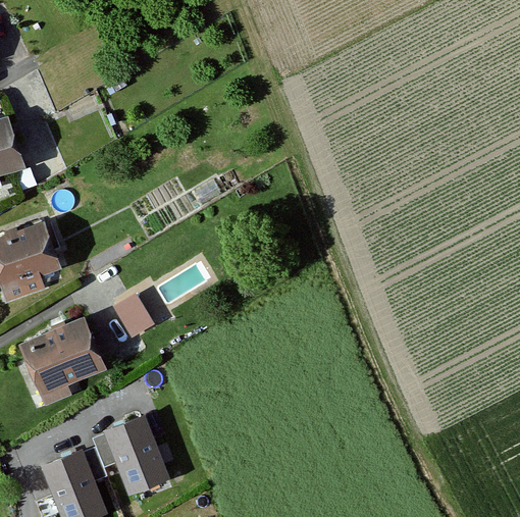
[(13,118),(0,121),(0,174),(26,168),(13,118)]
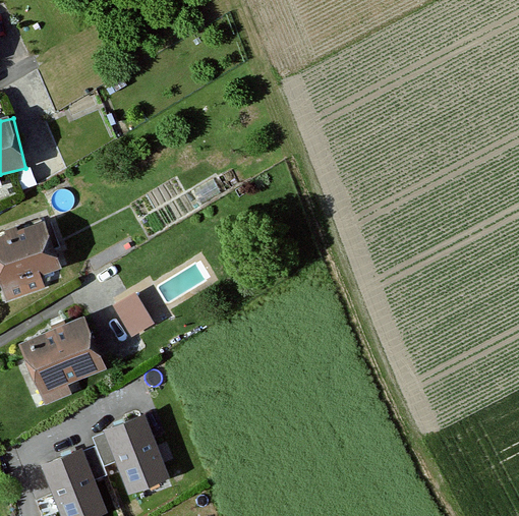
[(50,221),(0,233),(0,280),(5,298),(49,286),(45,274),(64,269),(50,221)]
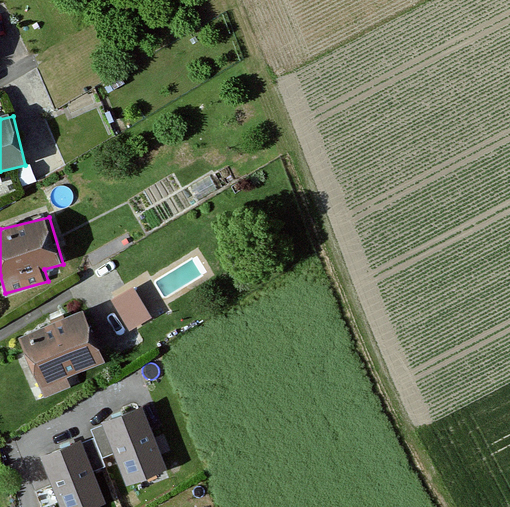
[(110,298),(129,330),(151,317),(132,285),(110,298)]
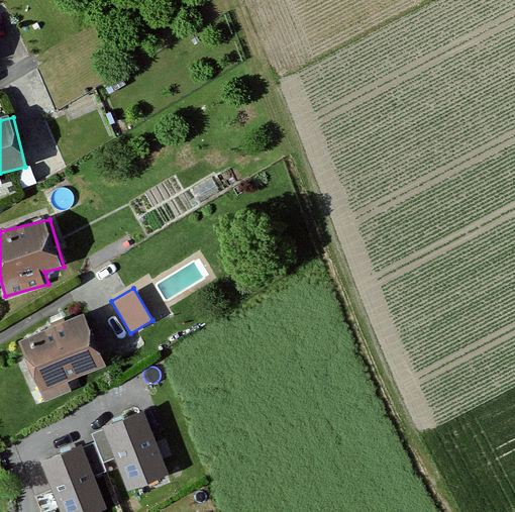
[(89,315),(22,341),(45,403),(72,392),(67,378),(107,363),(89,315)]
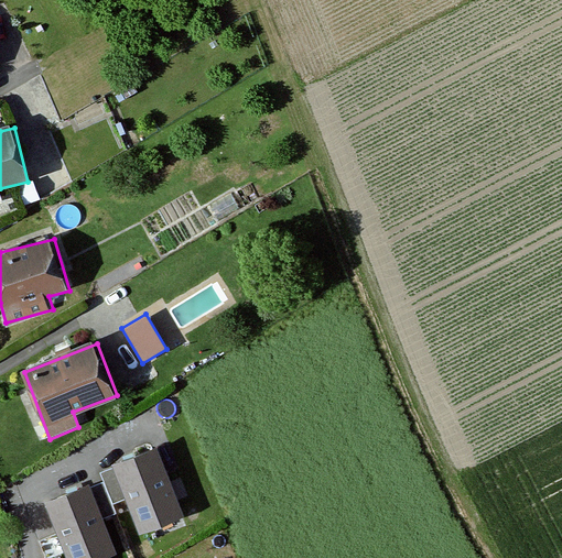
[(175,514),(152,453),(114,469),(137,529),(175,514)]
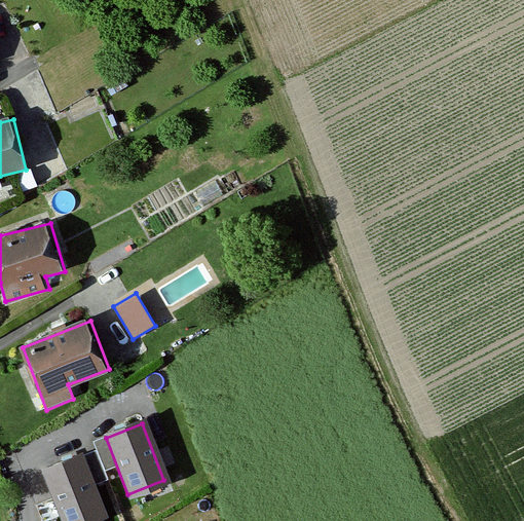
[(99,512),(76,455),(40,469),(60,520),(76,520),(99,512)]
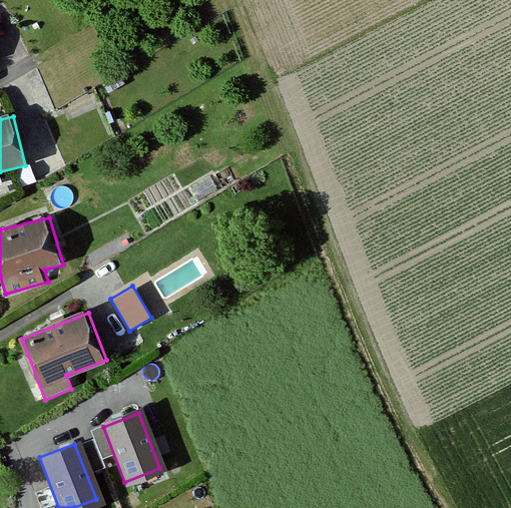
All buildings are outlined.
